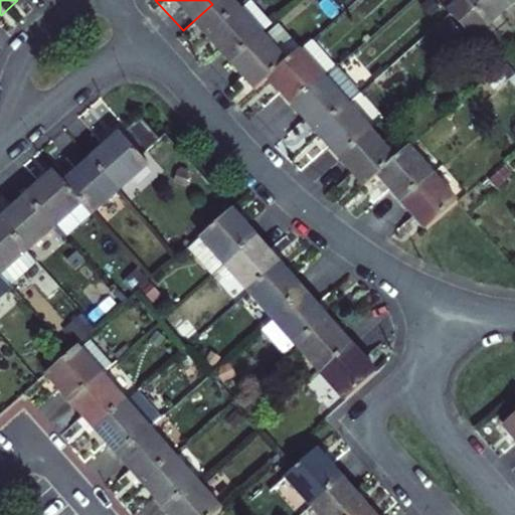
[(469,47),(487,31),(492,36),(514,16),(514,4),(511,0),(469,0),(446,21),(469,47)]
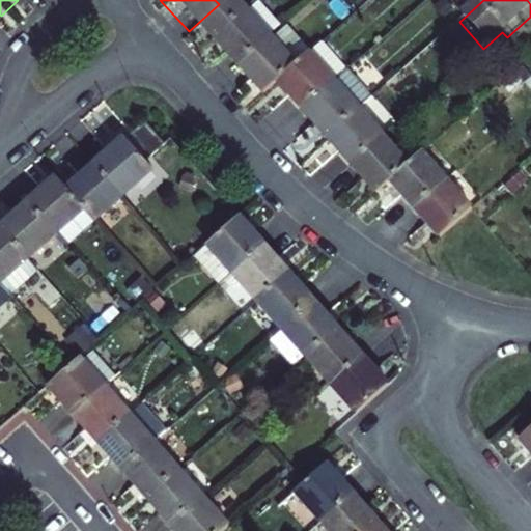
[(189,31),(213,58),(243,31),(219,4),(189,31)]
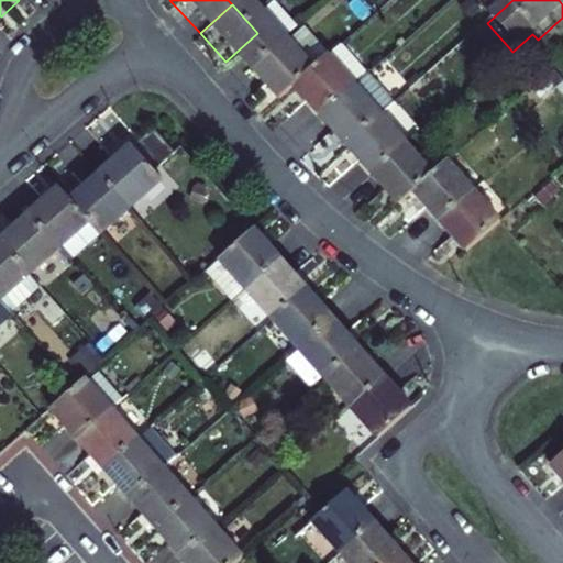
[(268,23),(257,33),(225,62),(251,90),(294,52),(268,23)]
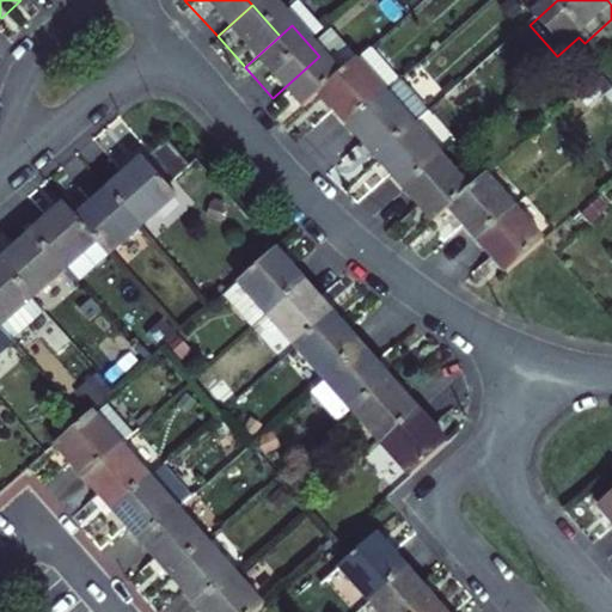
[(273,98),(300,128),(317,114),(350,83),(323,53),(319,56),(273,98)]
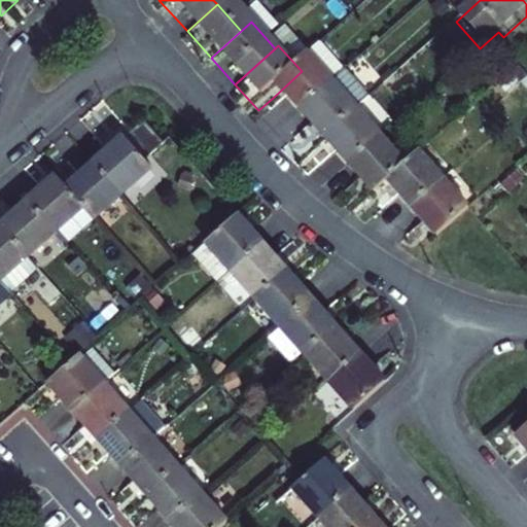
[(273,98),(296,125),(341,86),(316,59),(302,71),(273,98)]
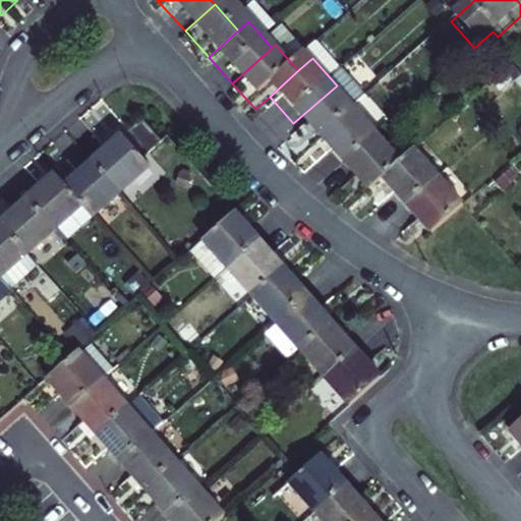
[(293,123),(317,150),(349,122),(360,111),(337,84),(337,85),(293,123)]
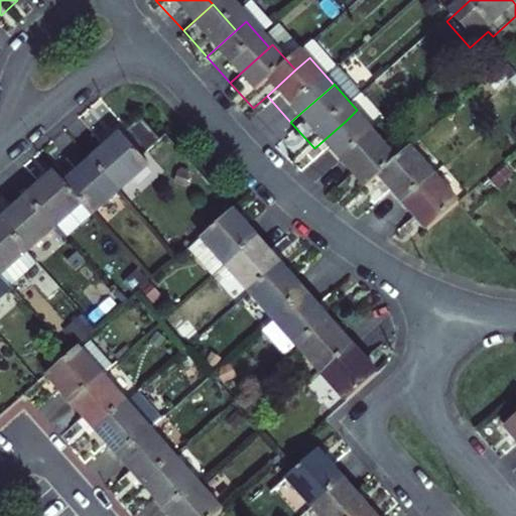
[(136,117),(121,130),(141,152),(155,138),(136,117)]
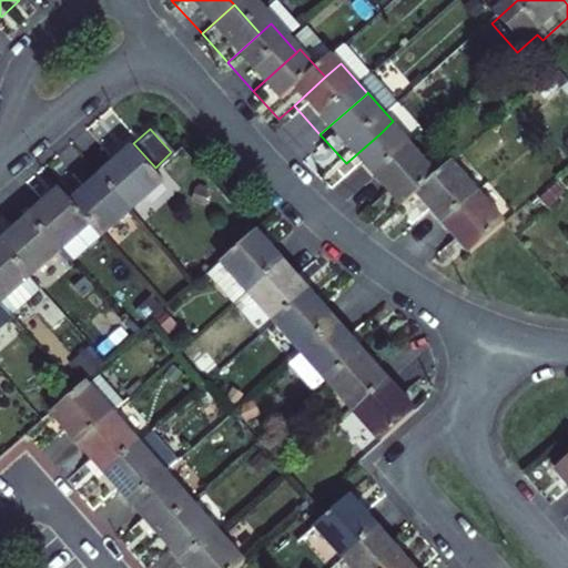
[(346,163),(371,191),(405,161),(381,133),(346,163)]
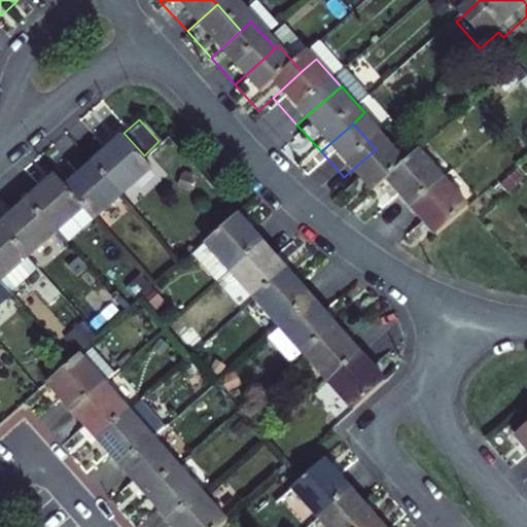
[(89,163),(117,195),(147,168),(119,136),(89,163)]
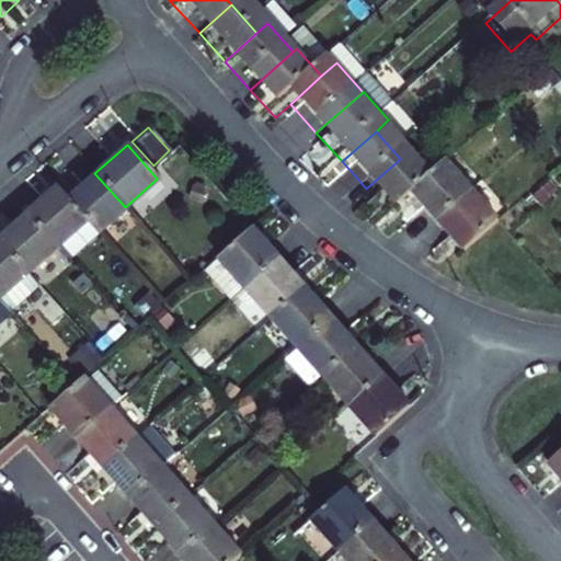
[(366,189),(393,218),(409,204),(426,189),(400,159),(366,189)]
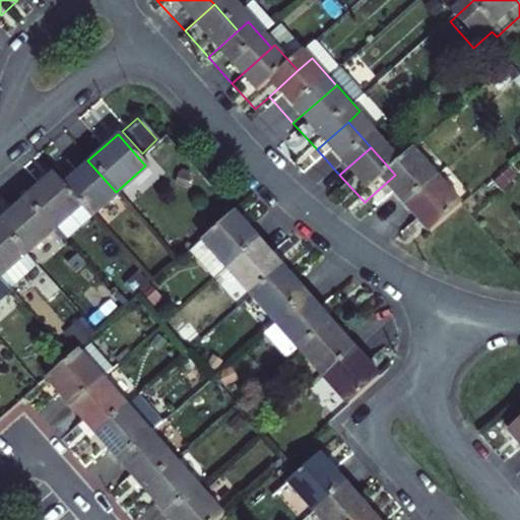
[(87,160),(60,186),(78,206),(88,217),(116,192),(87,160)]
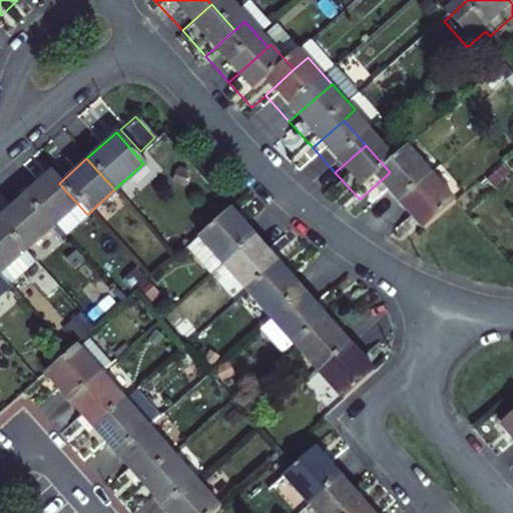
[(405,159),(390,172),(374,186),(397,212),(428,185),(405,159)]
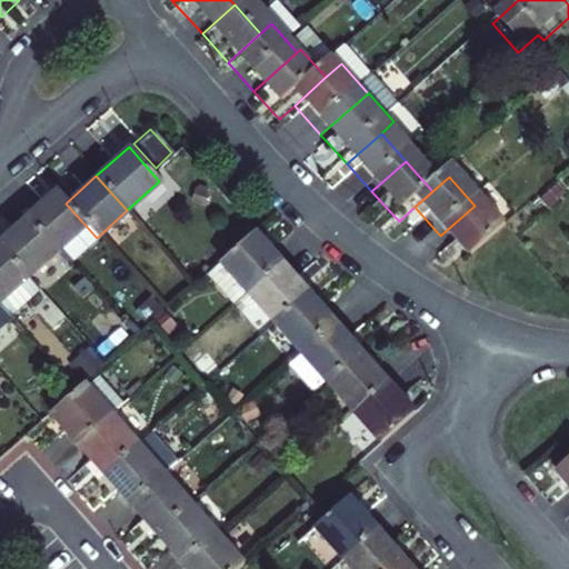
[(55,190),(25,217),(57,251),(86,226),(66,203),(55,190)]
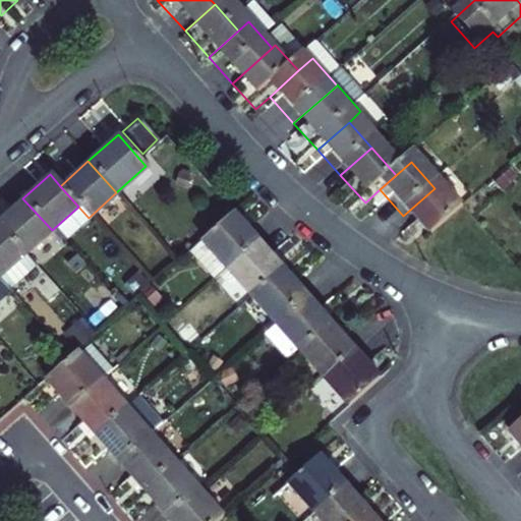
[(462,220),(435,188),(403,216),(429,246),(462,220)]
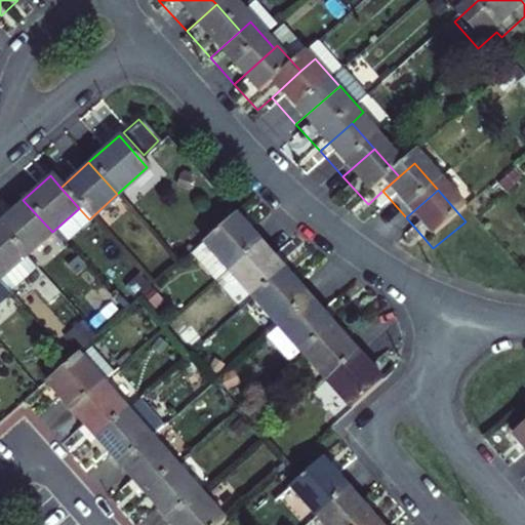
[(23,200),(0,219),(0,227),(26,255),(52,232),(23,200)]
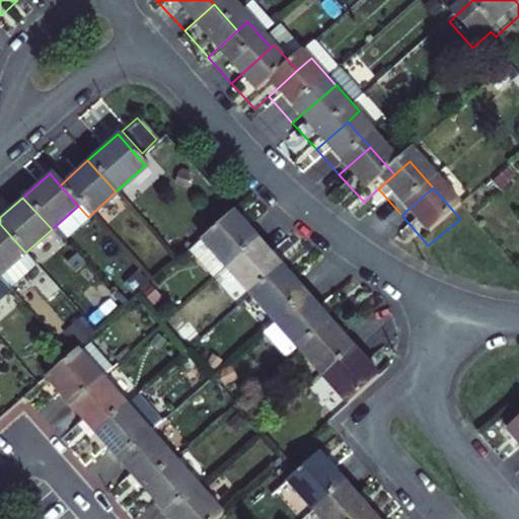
[(187,248),(212,276),(224,266),(255,236),(231,209),(187,248)]
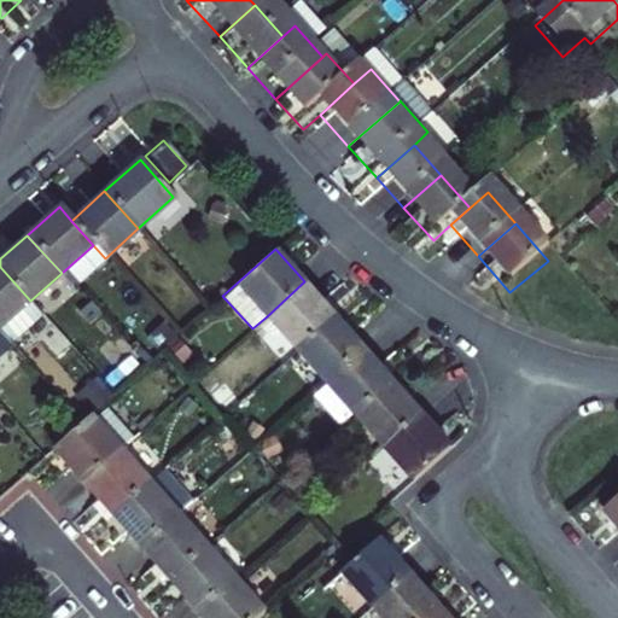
[(0,267),(0,331),(11,344),(12,344),(44,316),(30,301),(0,267)]
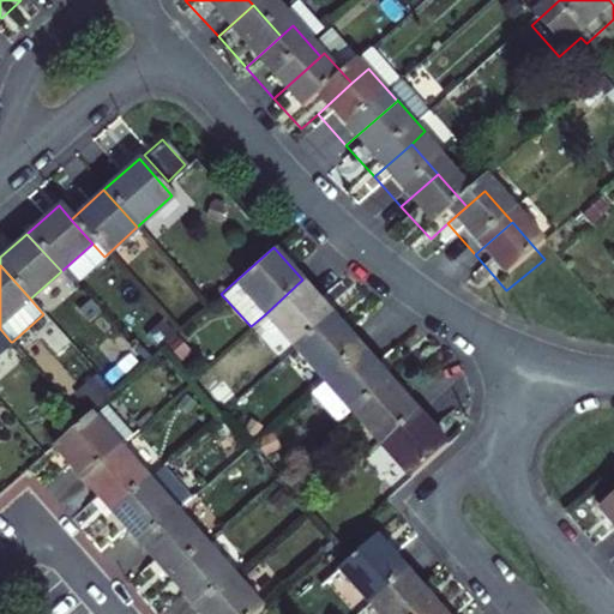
[(265,314),(294,347),(332,312),(302,280),(265,314)]
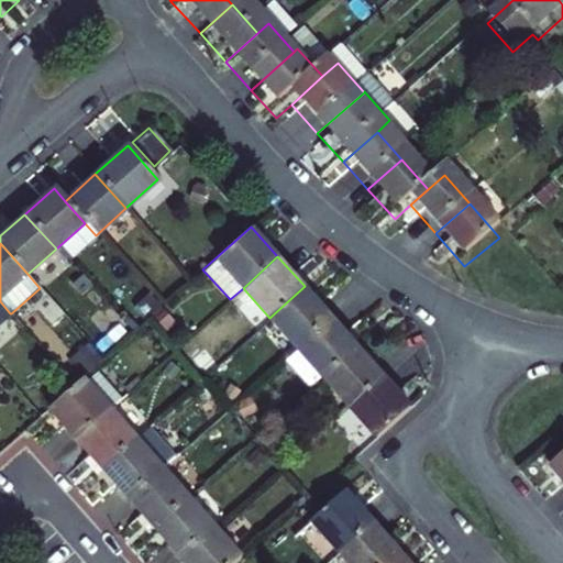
[(269,318),(296,346),(330,315),(305,286),(269,318)]
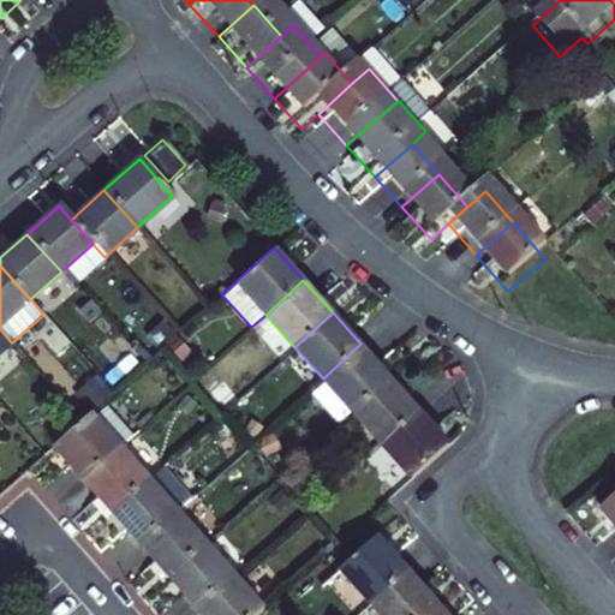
[(0,352),(11,342),(0,329),(0,352)]
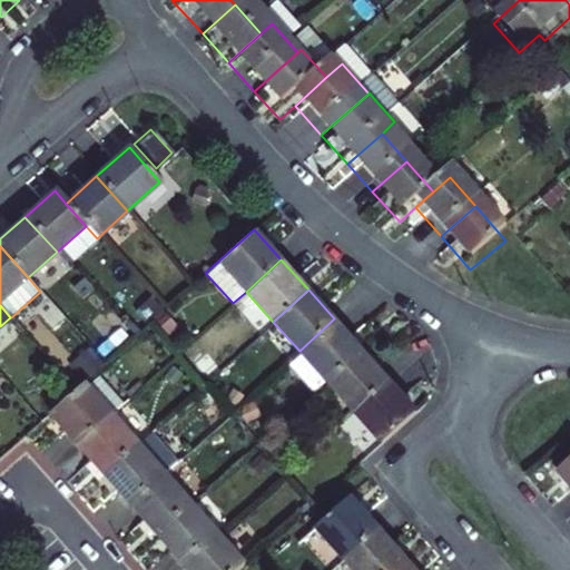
[(334,318),(300,351),(287,363),(313,391),(325,380),(360,346),(334,318)]
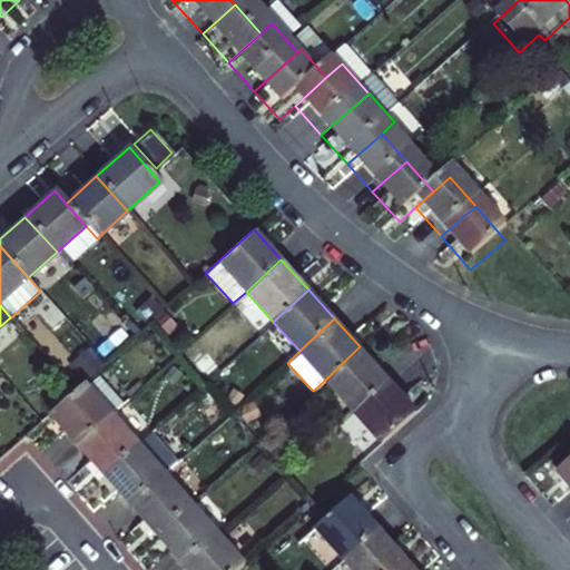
[(360,346),(325,380),(353,410),(389,377),(360,346)]
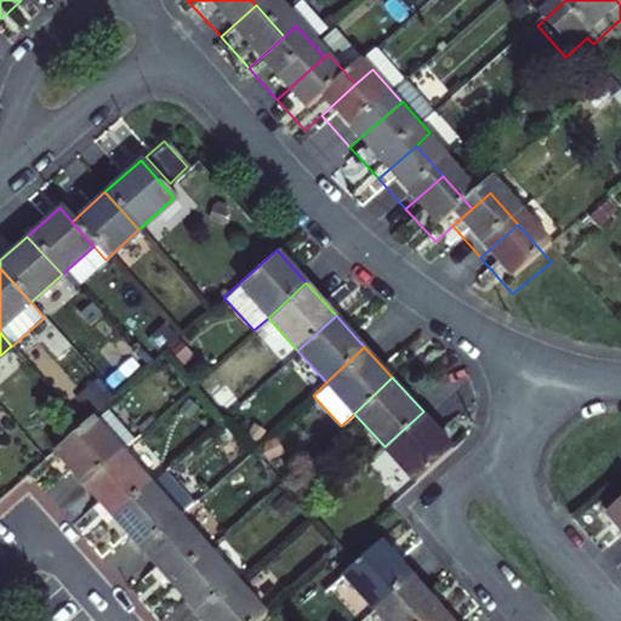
[(55,450),(84,484),(121,450),(134,439),(103,405),(55,450)]
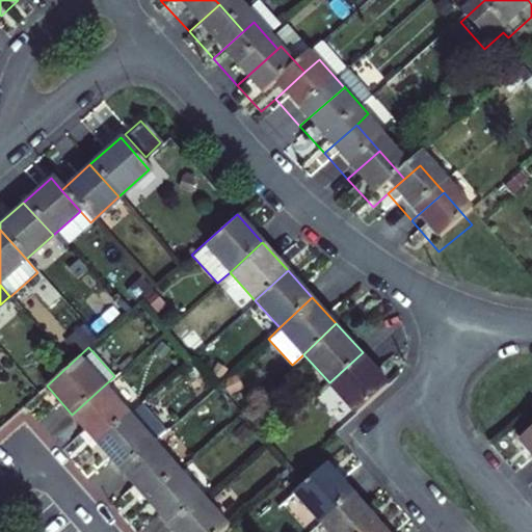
[(329,382),(356,413),(384,388),(389,381),(363,352),(329,382)]
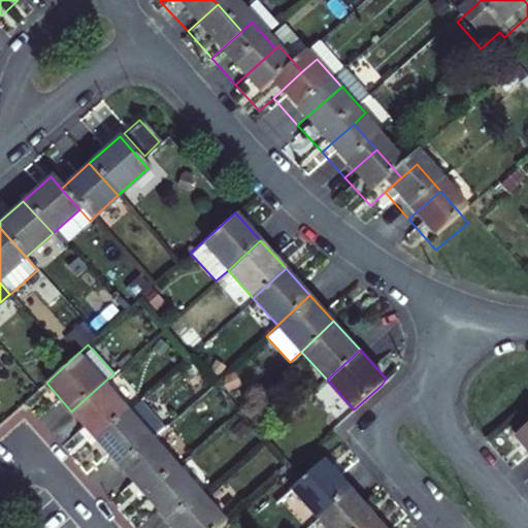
[(71,411),(96,438),(128,409),(103,383),(71,411)]
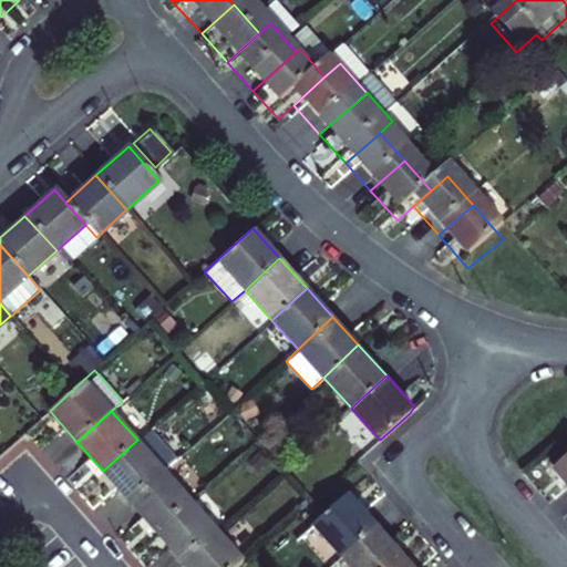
[(137,440),(103,471),(130,501),(165,471),(176,461),(148,431),(137,440)]
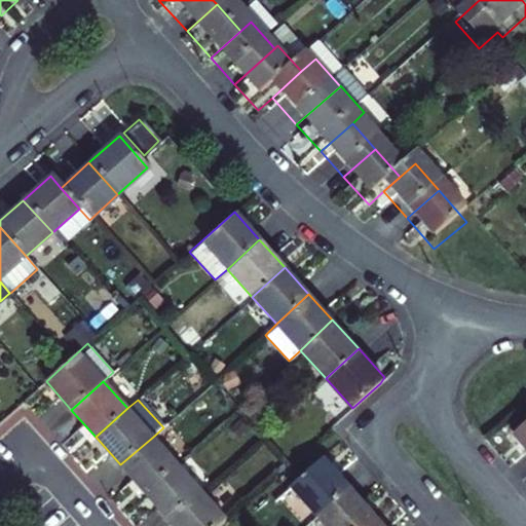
[(525,429),(516,439),(525,450),(525,429)]
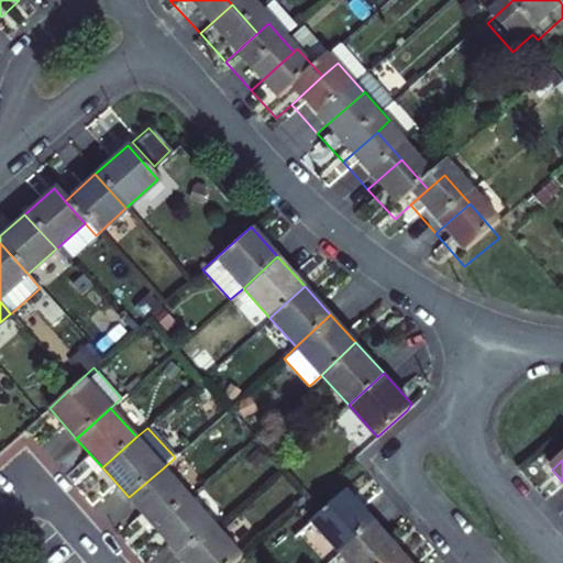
[(164,467),(129,497),(155,527),(189,496),(164,467)]
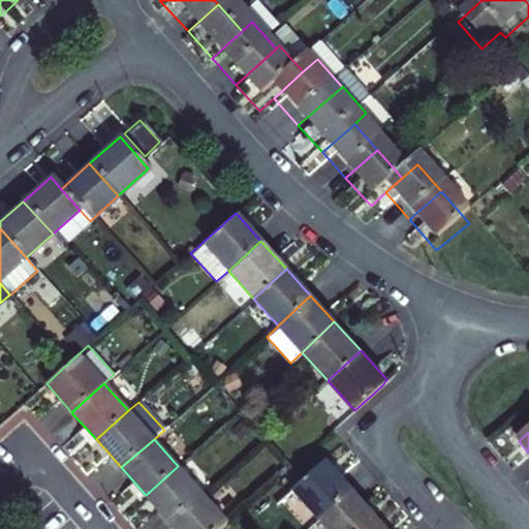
[(292,491),(317,518),(350,488),(325,461),(292,491)]
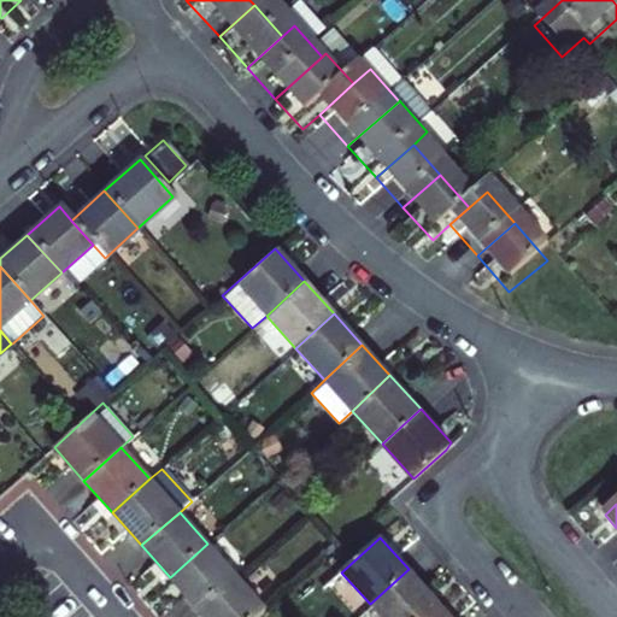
[(207,544),(170,577),(198,607),(236,575),(207,544)]
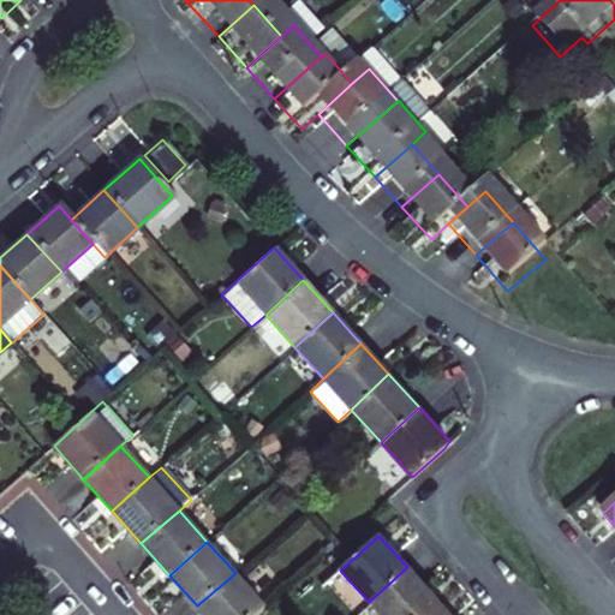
[(369,602),(380,614),(422,614),(439,602),(407,567),(369,602)]
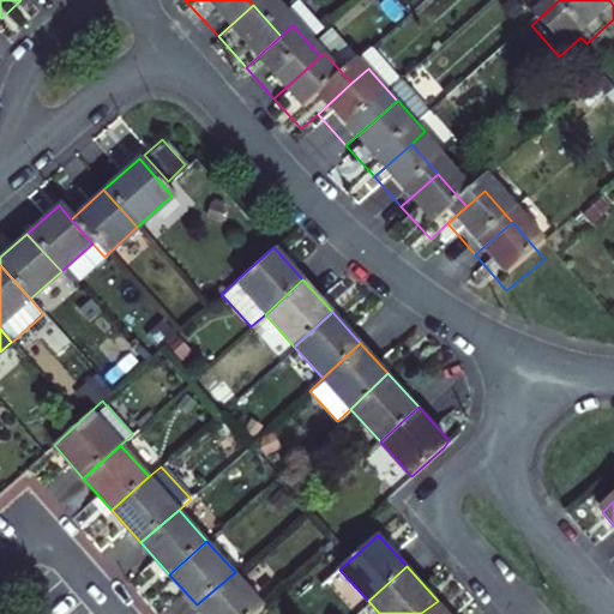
[(197,605),(204,613),(257,613),(265,607),(235,572),(197,605)]
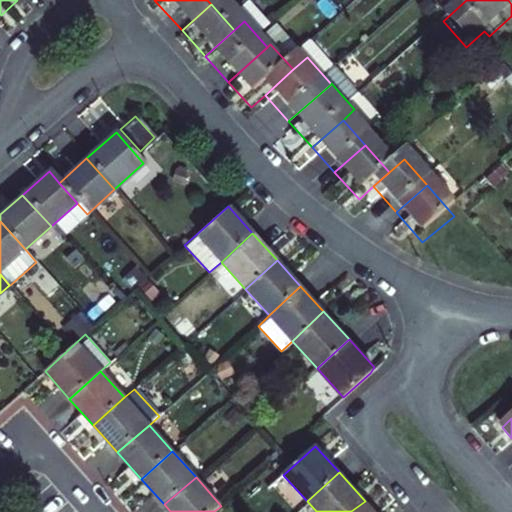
[(374,511),(365,501),(351,511),(374,511)]
